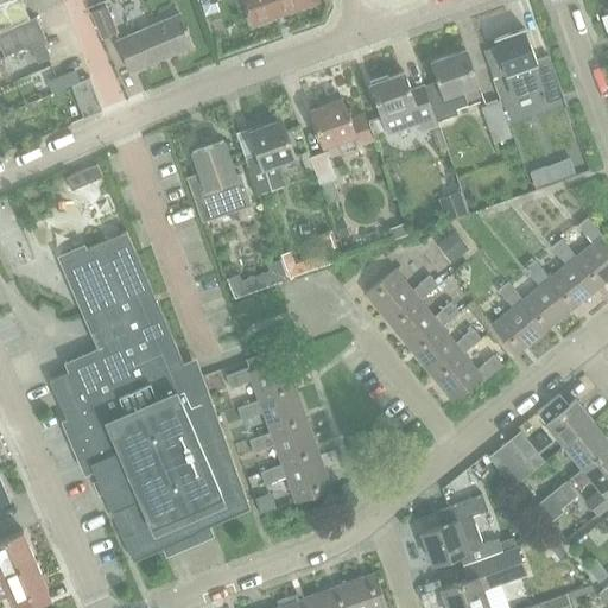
[(0,2),(0,30),(31,17),(23,0),(7,0),(1,2),(0,2)]
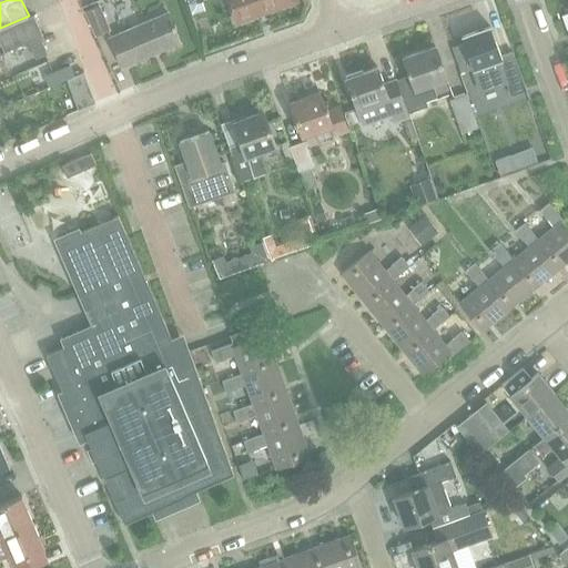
[(226,0),(227,0),(234,20),(294,0),(226,0)]
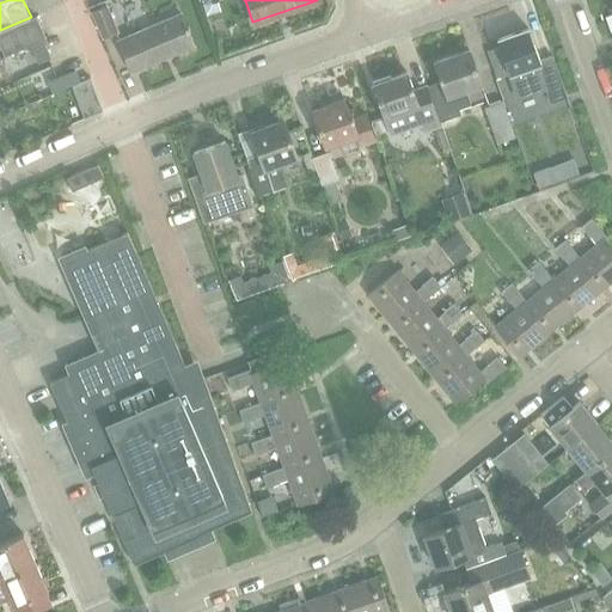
[(103,40),(118,32),(106,7),(92,13),(103,40)]
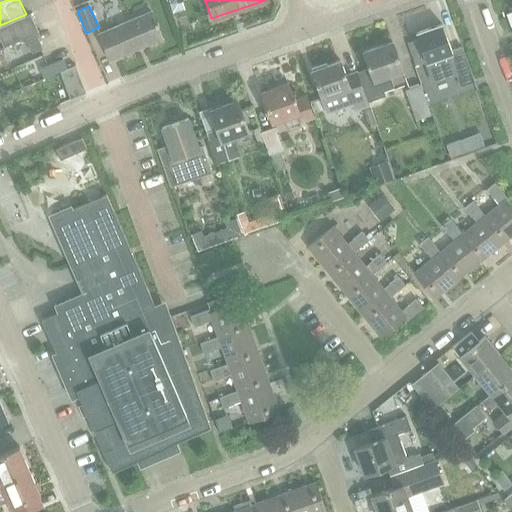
[(99,35),(102,42),(110,61),(162,38),(151,13),(99,35)]
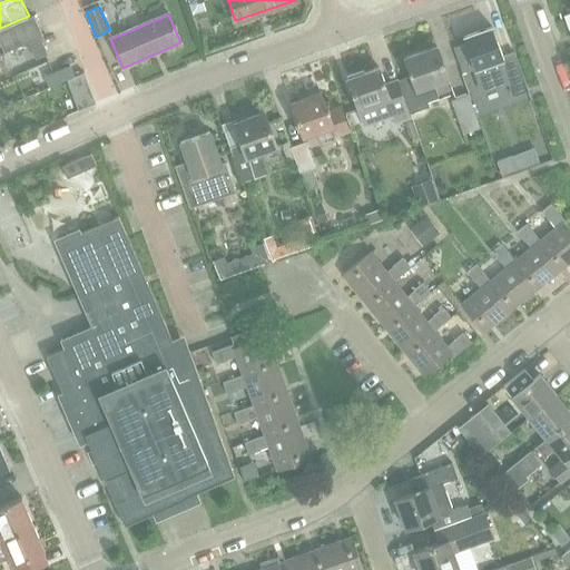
[(29,43),(29,42),(42,37),(35,17),(30,19),(29,16),(0,28),(0,43),(5,55),(29,43)]
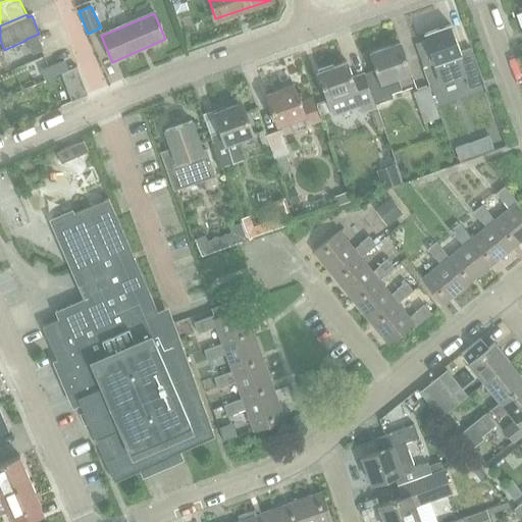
[(426,41),(416,45),(424,67),(433,64),(440,86),(456,80),(465,76),(470,89),(484,84),(483,84),(471,48),(461,51),(452,25),(424,35),(426,41)]
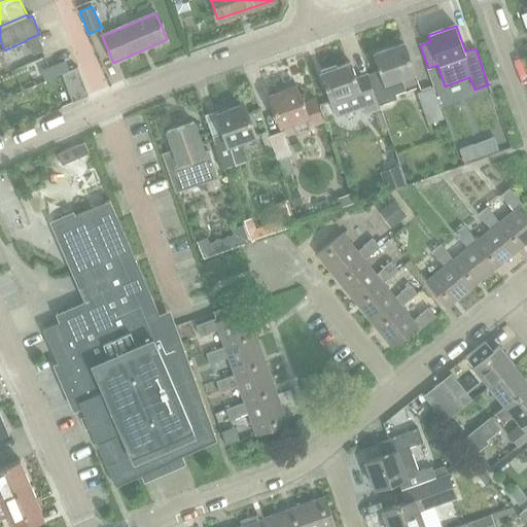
[(27,39),(27,40),(34,57),(44,51),(37,36),(40,35),(39,34),(27,39)]
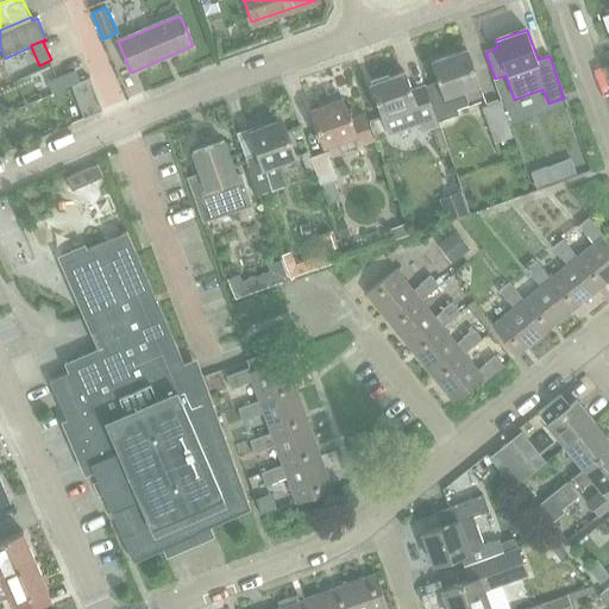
[(427,86),(440,121),(459,115),(457,110),(469,106),(469,105),(485,99),(481,87),(468,50),(434,62),(441,81),(427,86)]
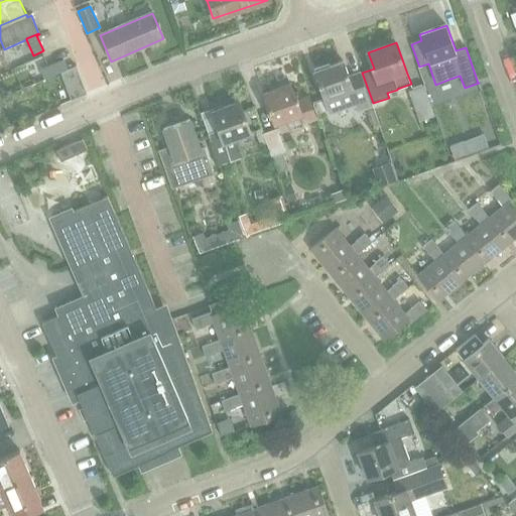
[(62,59),(39,69),(44,79),(58,73),(68,70),(62,59)]
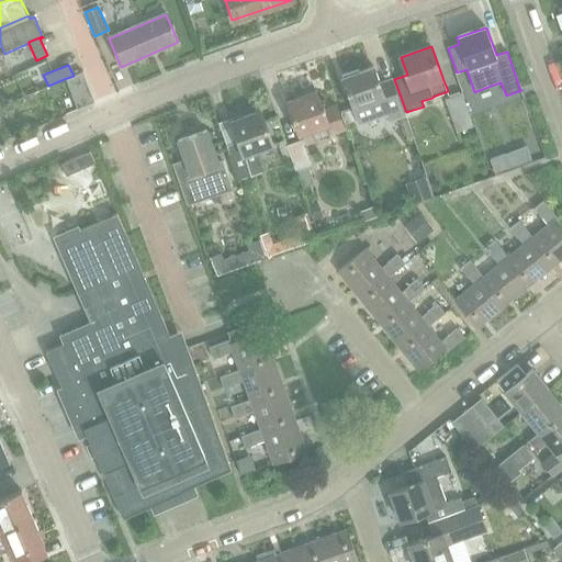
[(390,121),(404,115),(395,91),(383,96),(372,67),(341,78),(352,108),(356,119),(359,126),(388,115),(390,121)]
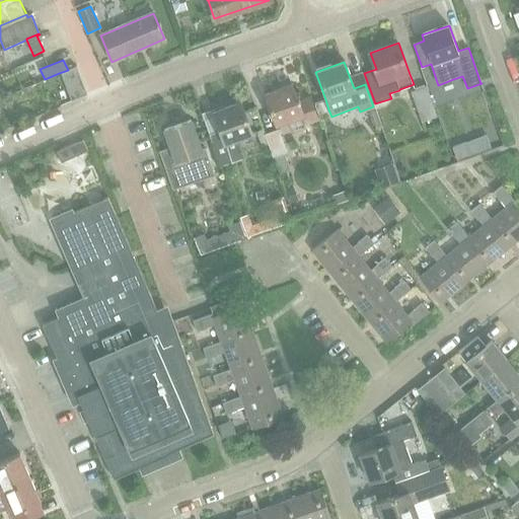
[(59,73),(71,100),(86,94),(75,67),(68,70),(59,73)]
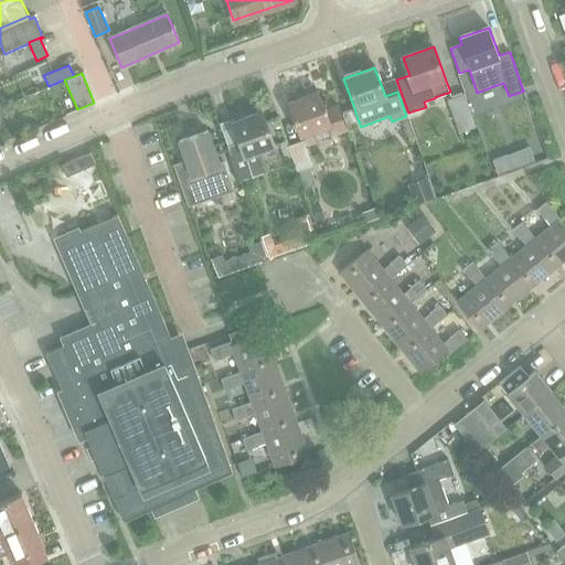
[(289,103),(296,124),(300,136),(329,126),(332,134),(347,129),(338,106),(327,109),(326,106),(324,106),(319,92),(289,103)]
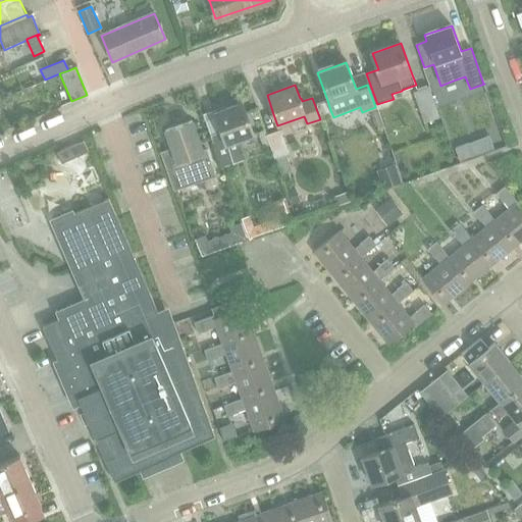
[(425,123),(441,117),(430,86),(414,92),(425,123)]
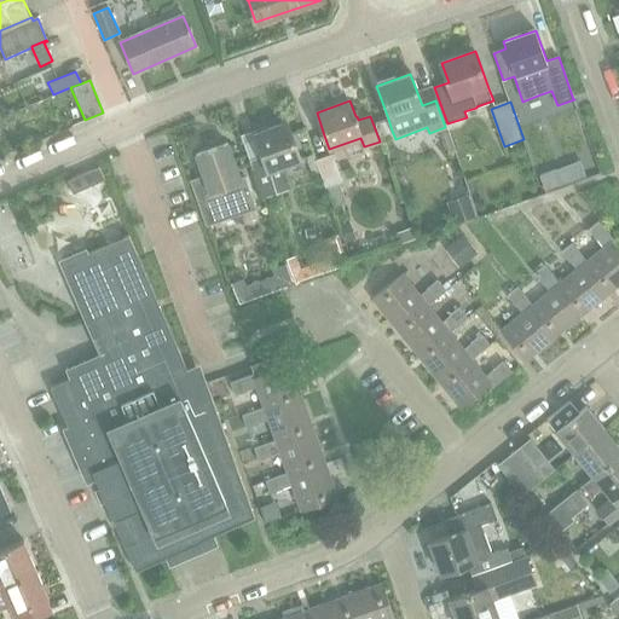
[(388,119),(375,123),(380,136),(392,131),(388,119)]
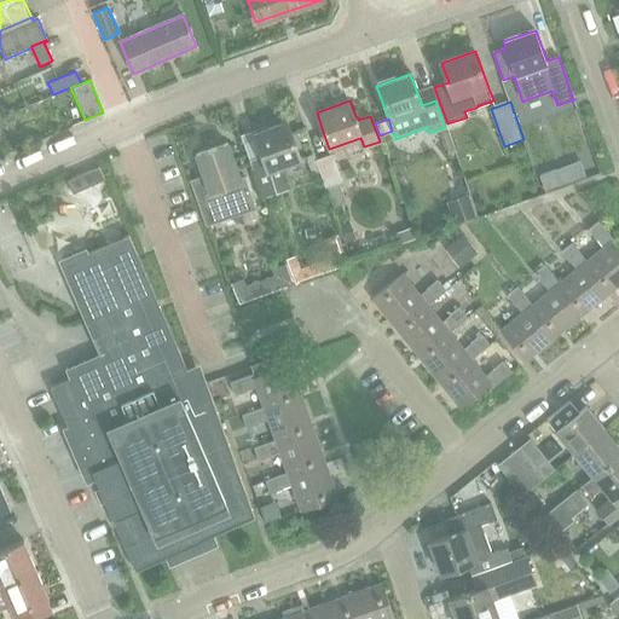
[(264,200),(276,195),(291,190),(283,167),(299,162),(285,125),(254,136),(262,158),(250,162),(264,200)]
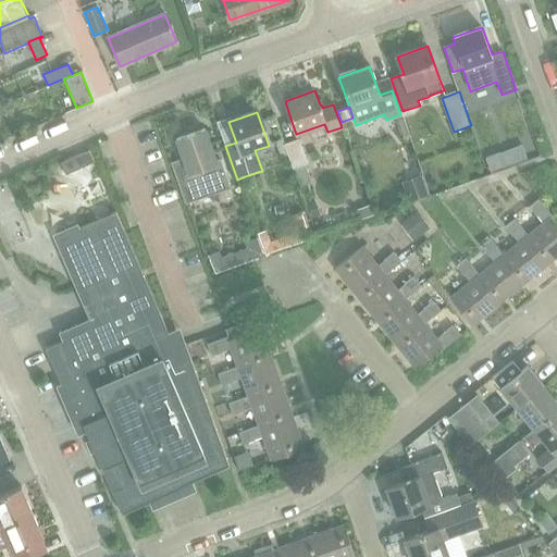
[(184,203),(205,196),(230,186),(221,161),(215,163),(203,131),(174,140),(186,172),(174,175),(184,203)]
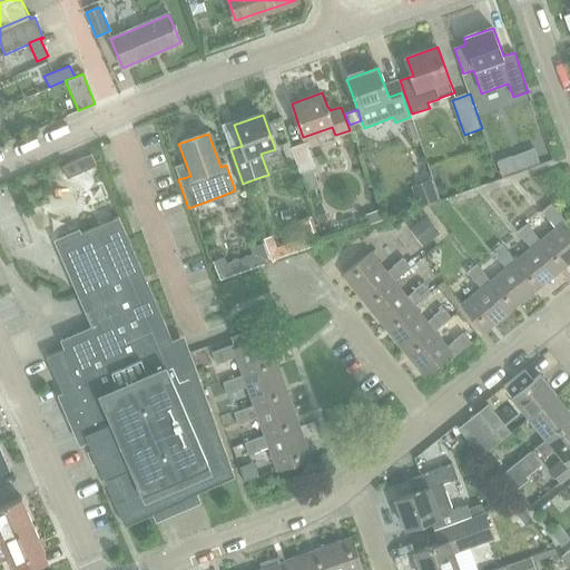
[(318,186),(313,168),(315,167),(306,143),(291,148),(300,173),(301,173),(310,198),(317,195),(315,187),(318,186)]
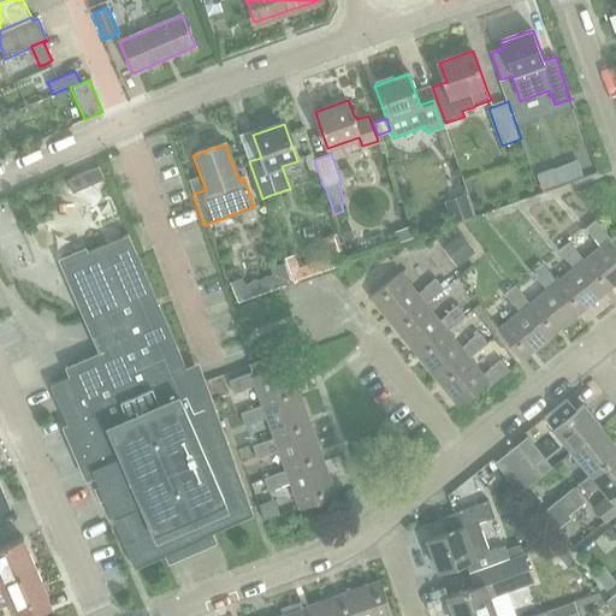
[(552,170),(538,175),(543,190),(558,184),(552,170)]
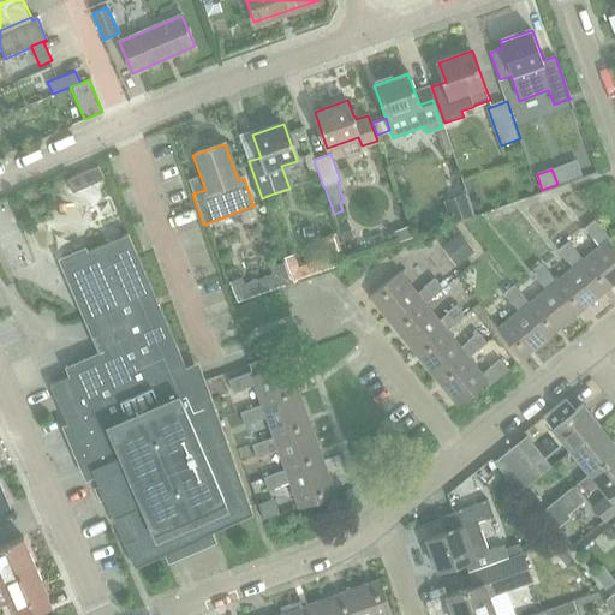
[(64,196),(71,212),(103,198),(97,181),(64,196)]
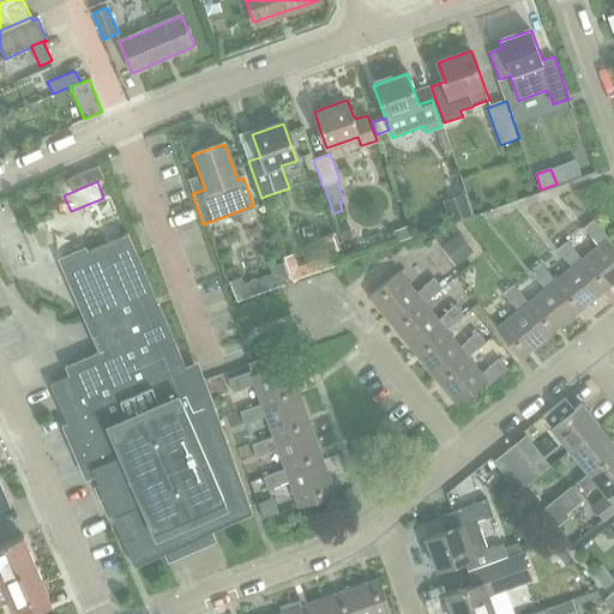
[(7,260),(0,263),(0,266),(4,276),(28,265),(4,214),(0,215),(0,253),(2,252),(7,260)]
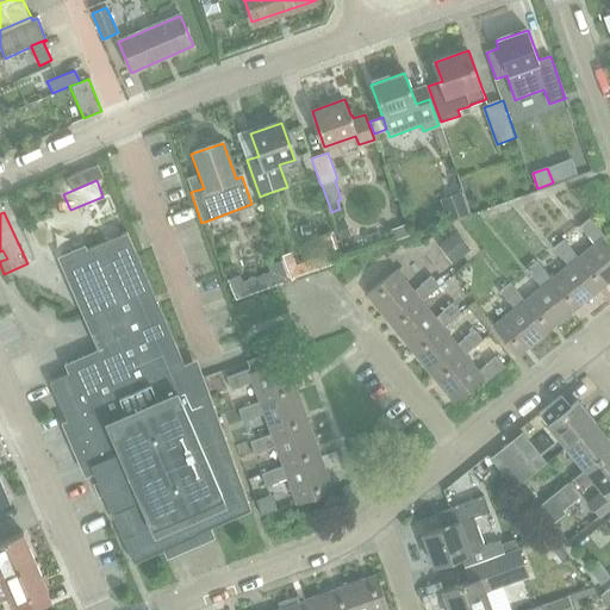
[(589,217),(578,225),(586,235),(590,234),(595,240),(576,255),(572,257),(597,288),(609,278),(609,249),(602,238),(604,236),(589,217)]
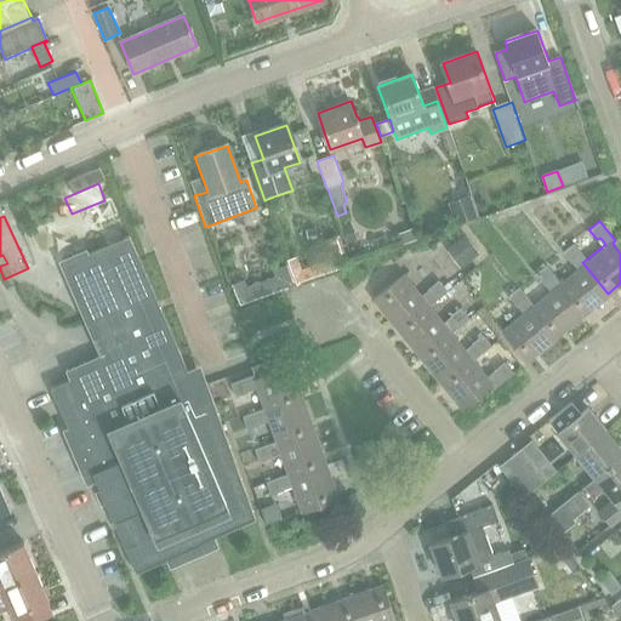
[(351,224),(343,228),(348,244),(357,240),(351,224)]
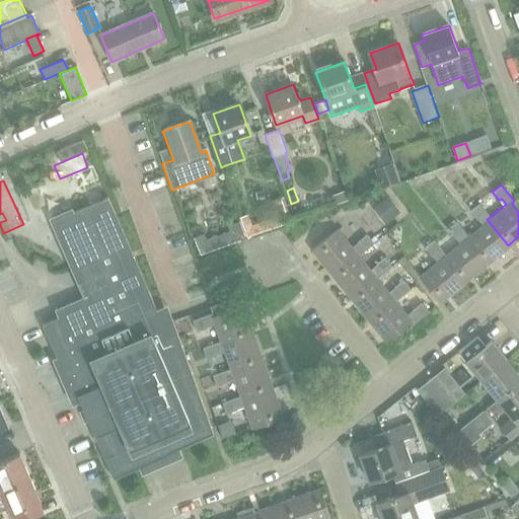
[(162,323),(107,197),(74,212),(75,215),(56,223),(70,256),(71,256),(90,300),(62,312),(63,315),(42,324),(75,398),(78,397),(114,478),(148,463),(149,464),(170,455),(169,453),(214,434),(172,319),(162,323)]
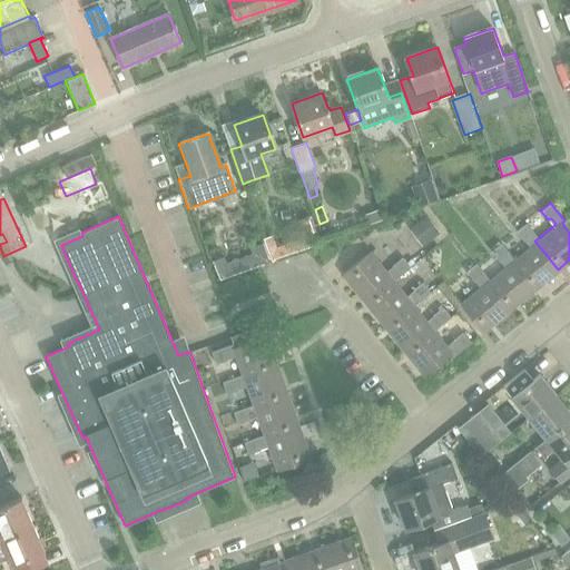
[(184,218),(165,219),(166,236),(185,235),(184,218)]
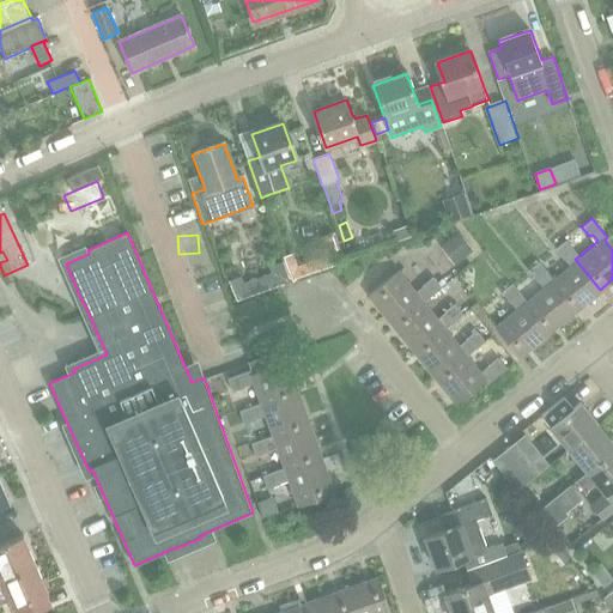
[(575,259),(578,256),(564,240),(554,248),(562,258),(565,255),(571,262),(552,278),(548,280),(574,311),(600,290),(575,259)]
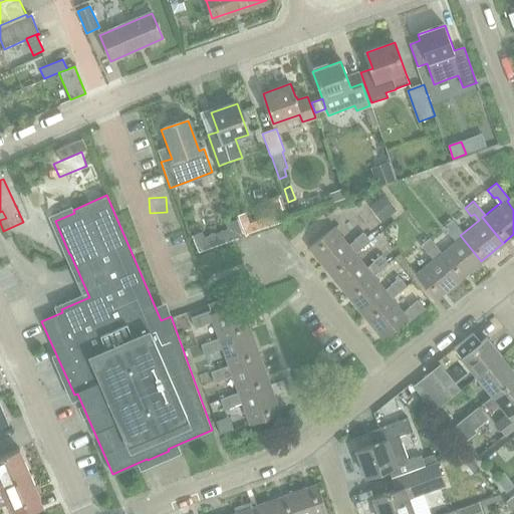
[(376,233),(392,228),(387,210),(370,215),(376,233)]
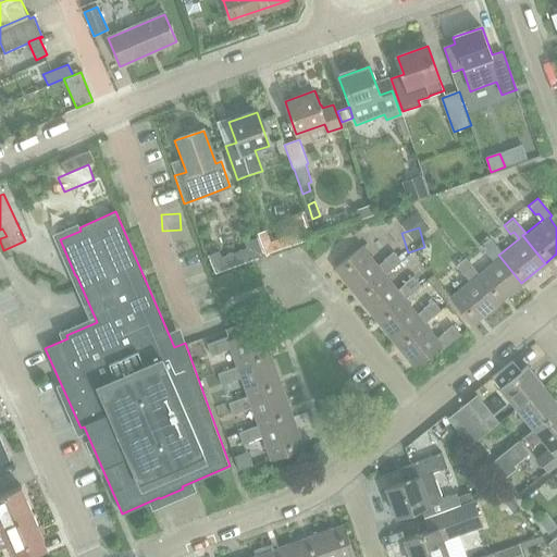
[(307,242),(302,231),(271,243),(267,231),(258,234),(259,237),(258,238),(265,258),(307,242)]
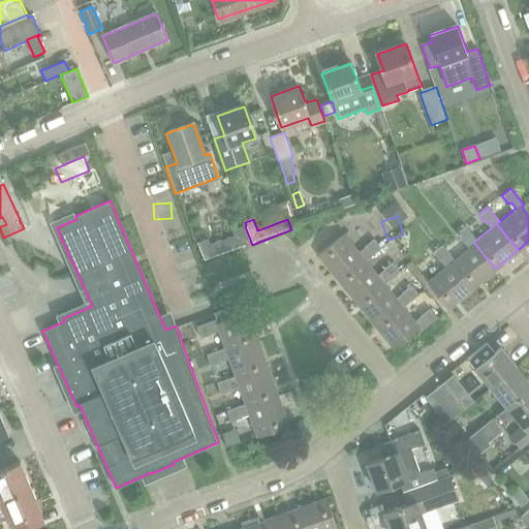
[(469,245),(453,258),(450,260),(472,287),(495,269),(473,242),(476,240),(464,225),(455,232),(462,241),(464,239),(469,245)]
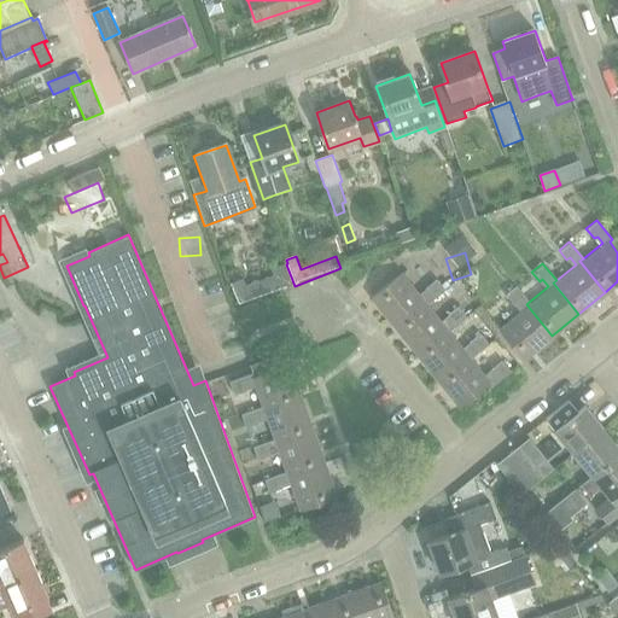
[(239,307),(283,290),(295,286),(286,264),(270,269),(274,277),(248,286),(245,280),(232,285),(239,307)]
